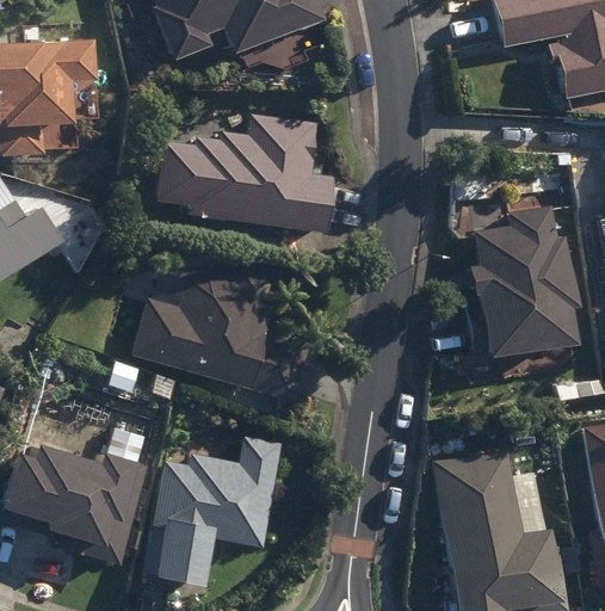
[(170,57),(173,57),(209,43),(205,35),(209,34),(222,29),(232,51),(235,50),(323,18),(316,0),(153,0),(155,5),(152,6),(170,57)]
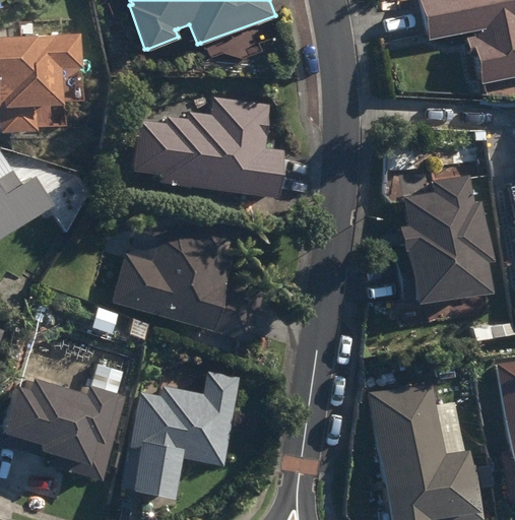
[(514,0),(421,0),(429,39),(465,31),(470,56),(472,55),(477,81),(514,74),(514,0)]
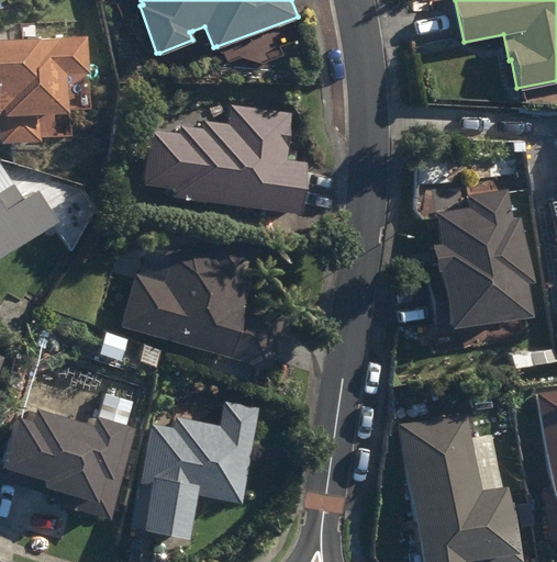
[(81,35),(0,37),(0,137),(0,145),(41,143),(40,116),(63,115),(60,75),(84,75),(81,35)]
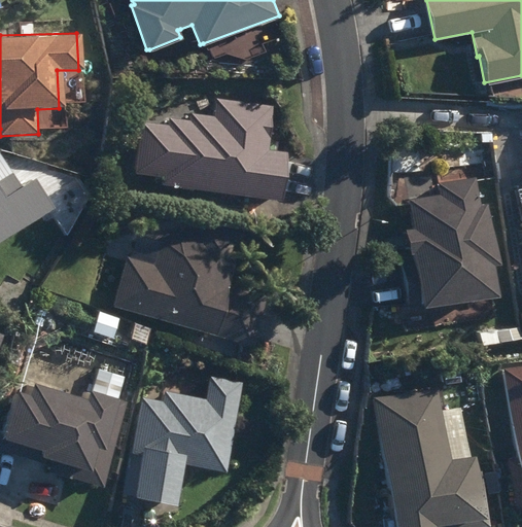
[(143,120),(136,172),(162,176),(161,184),(164,184),(279,200),(286,152),(268,149),(274,107),(217,99),(215,115),(193,113),(192,120),(169,117),(168,124),(143,120)]
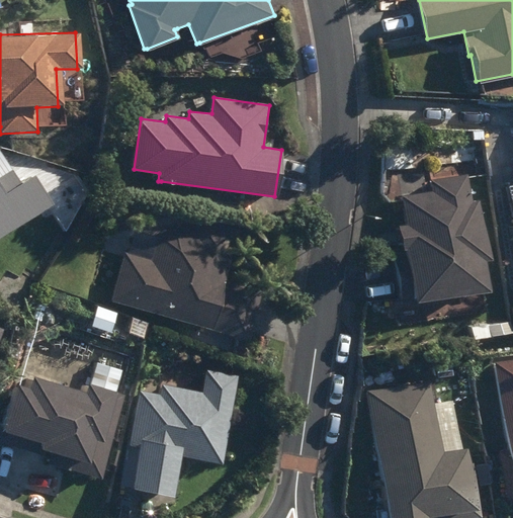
[(0,234),(49,204),(32,177),(20,184),(11,171),(0,177),(0,234)]
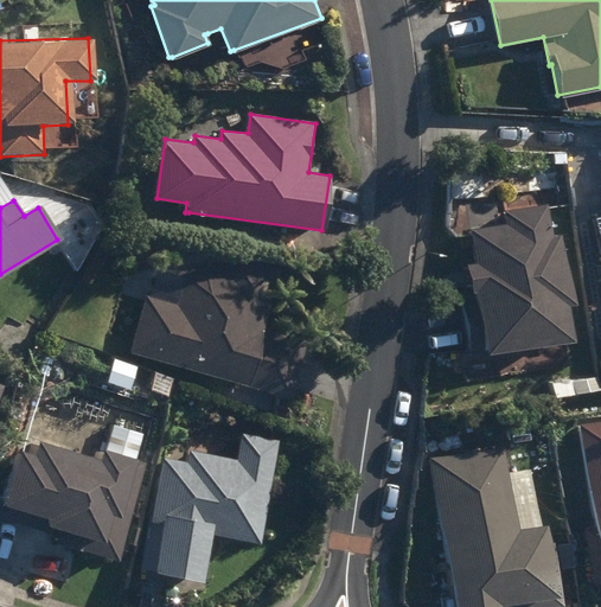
[(120,223),(134,224),(136,204),(122,203),(120,223)]
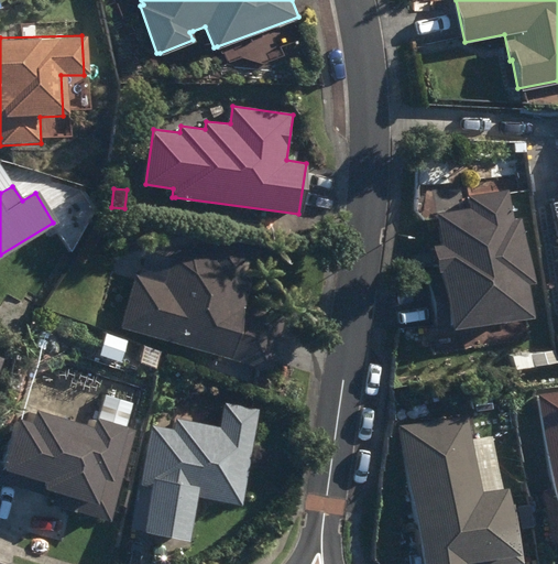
[(511,192),(471,197),(472,209),(438,215),(442,247),(434,247),(437,277),(430,278),(437,331),(448,328),(448,331),(529,320),(524,284),(531,283),(522,218),(514,220),(511,192)]
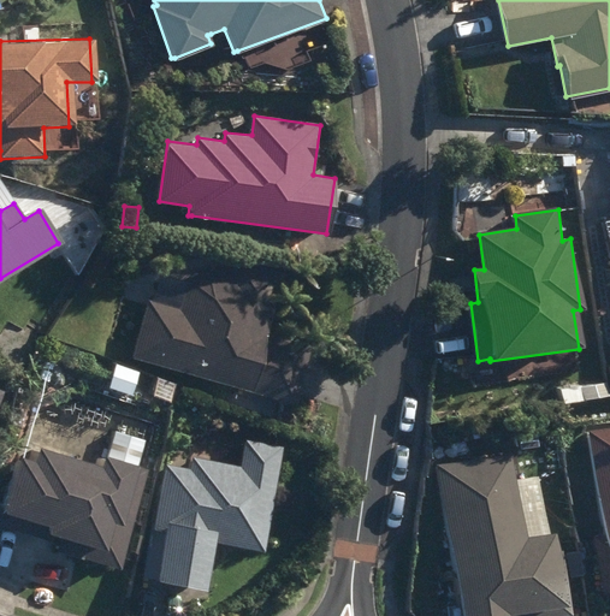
[(132,356),(296,404),(313,347),(266,333),(283,273),(235,260),(231,277),(205,268),(189,278),(181,309),(148,301),(132,356)]
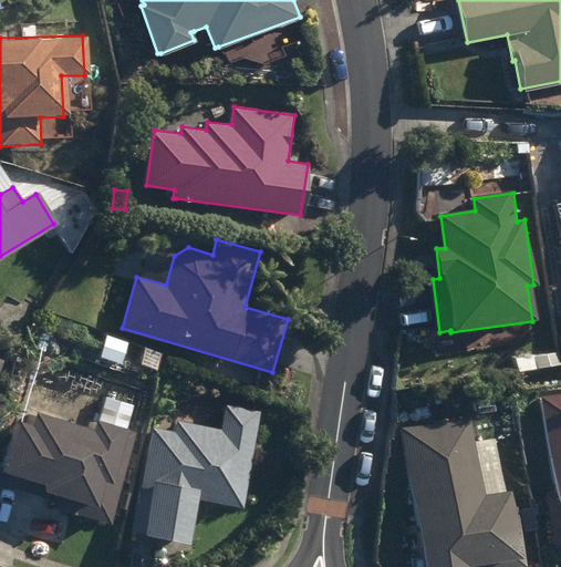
[(128,342),(107,334),(100,357),(121,364),(128,342)]
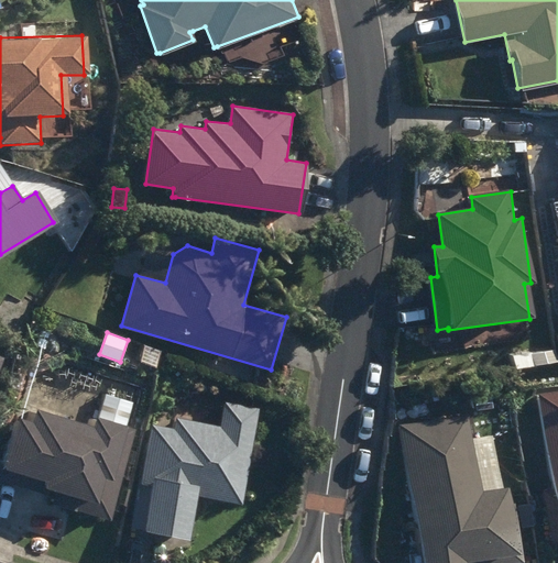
[(557,392),(539,394),(557,516),(557,392)]
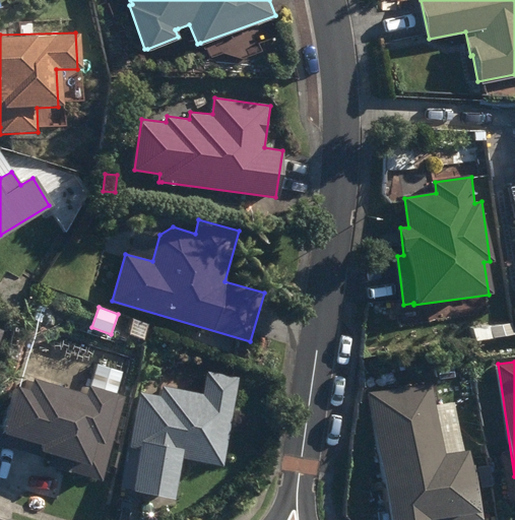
[(83,384),(81,393),(28,377),(24,390),(13,387),(0,430),(0,443),(40,456),(41,452),(49,455),(46,465),(99,481),(124,396),(118,393),(125,371),(98,364),(91,386),(83,384)]
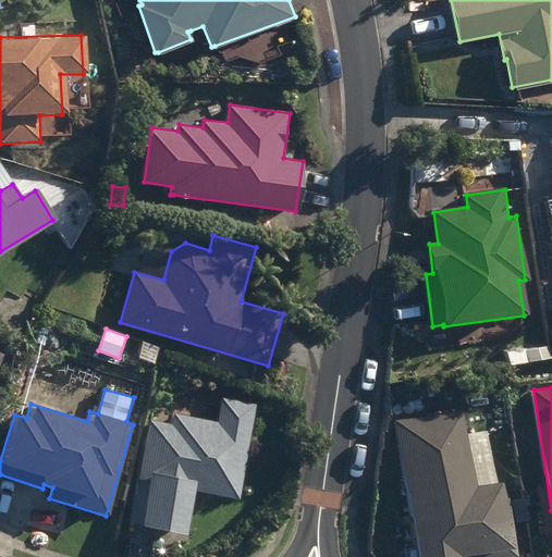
[(183,535),(191,492),(238,502),(258,407),(223,400),(219,422),(173,412),(171,424),(151,420),(131,522),(138,524),(138,527),(183,535)]
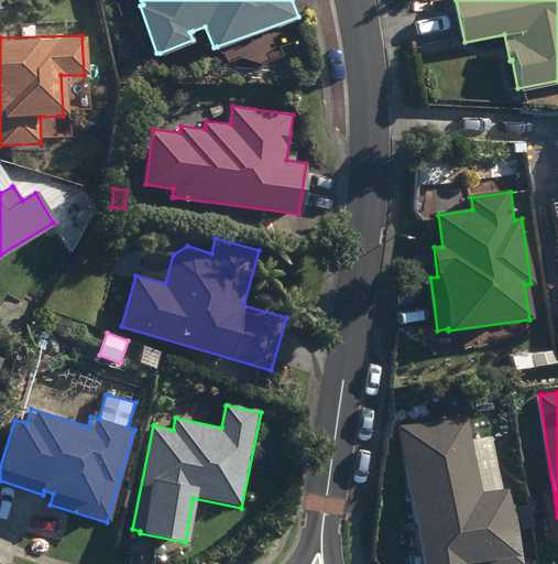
[(460,563),(479,561),(479,563),(523,563),(524,563),(518,516),(509,517),(505,488),(479,491),(470,418),(403,426),(419,563),(460,563)]
